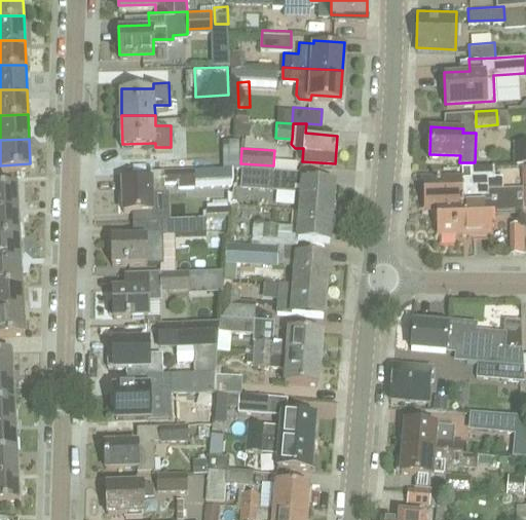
[(236,180),(235,159),(196,162),(197,182),(236,180)]
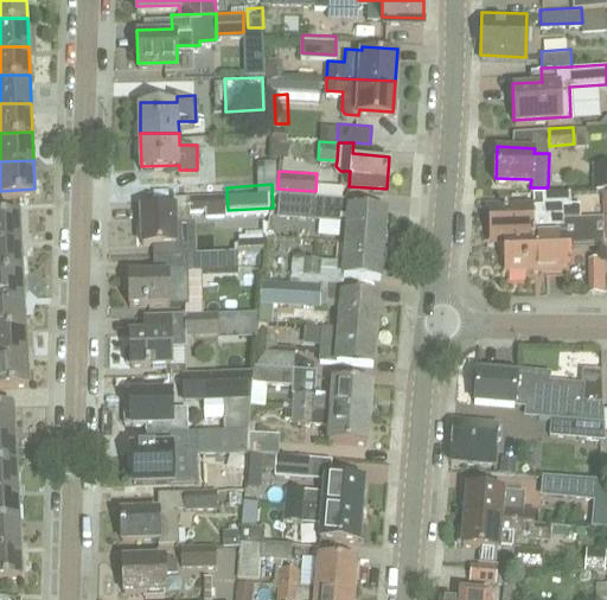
[(569,186),(548,187),(543,187),(544,200),(490,203),(491,236),(505,236),(532,235),(532,222),(563,221),(563,218),(562,200),(570,200),(569,186)]
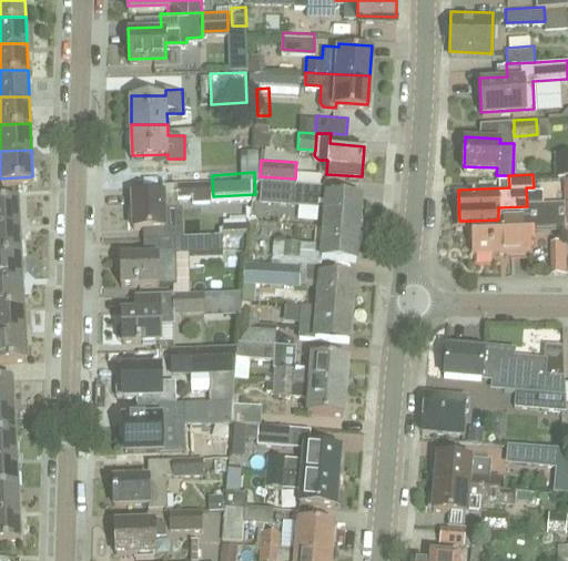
[(260,176),(259,195),(297,197),(297,200),(325,202),(325,191),(322,190),(323,182),(260,176)]
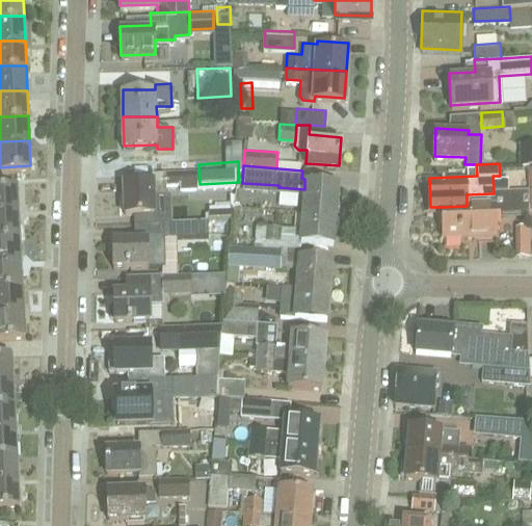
[(154,210),(153,190),(166,190),(165,183),(181,183),(181,186),(196,186),(195,168),(165,169),(165,171),(151,171),(152,178),(124,180),(126,211),(154,210)]
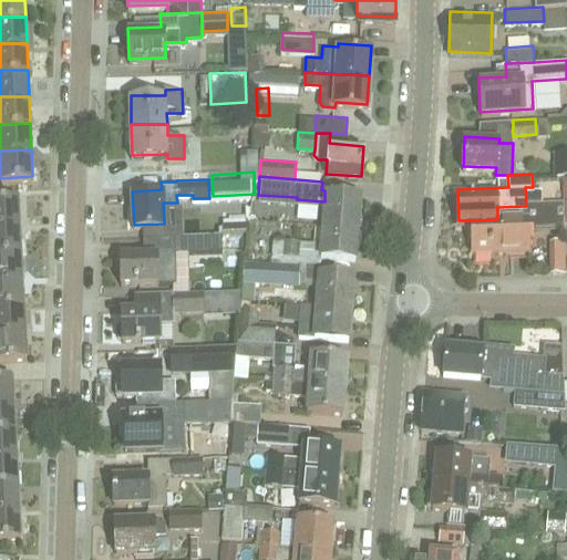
[(325,201),(322,224),(358,227),(360,193),(325,190),(325,201)]
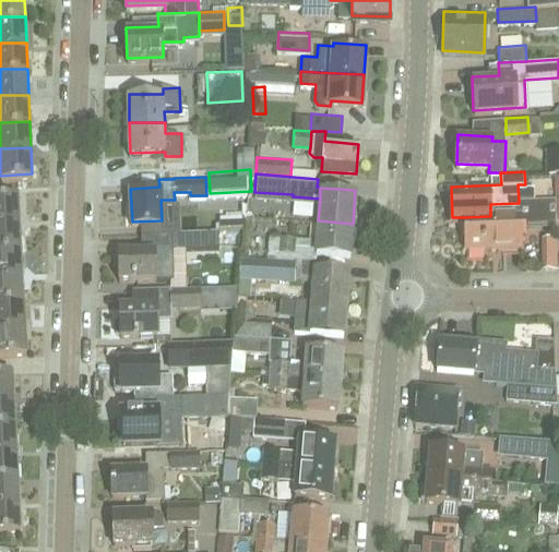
[(0,218),(20,218),(18,192),(0,192),(0,218)]
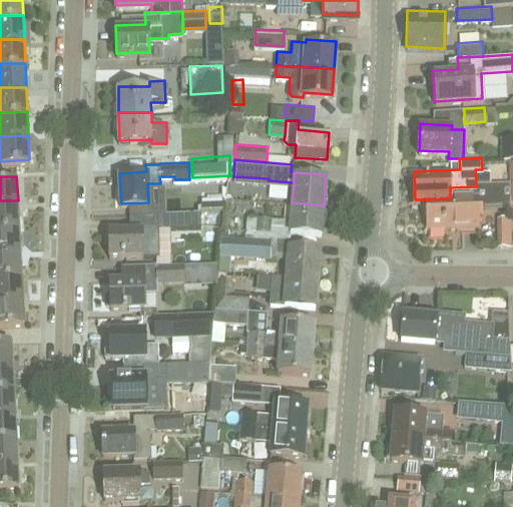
[(505,183),(476,184),(476,186),(450,187),(450,198),(427,199),(428,223),(456,222),(456,223),(478,222),(477,198),(505,197),(505,183)]
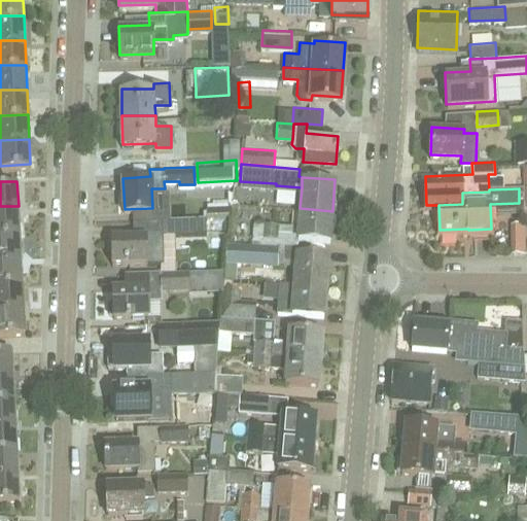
[(206,203),(206,213),(226,213),(226,203),(212,203),(206,203)]
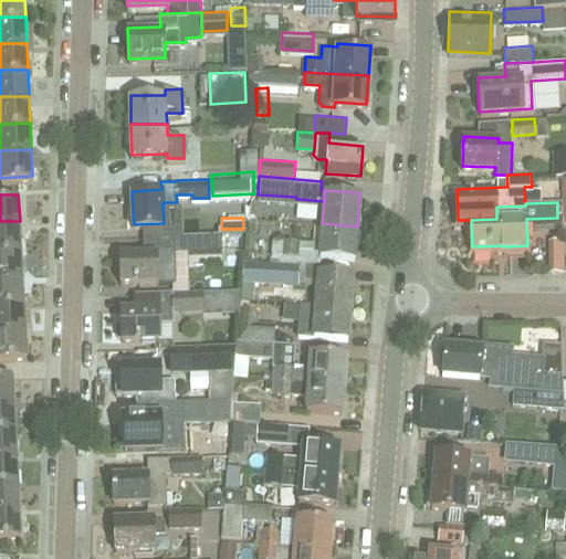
[(0,248),(21,248),(20,221),(0,221),(0,248)]
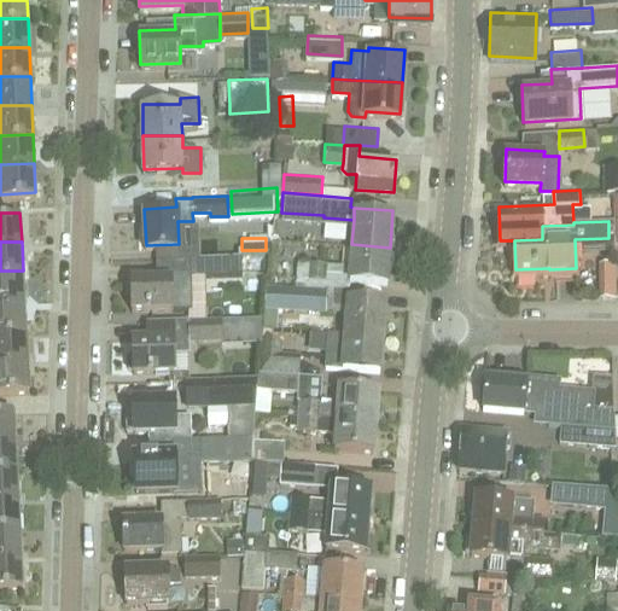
[(351,244),(350,262),(349,277),(386,280),(390,248),(351,244)]
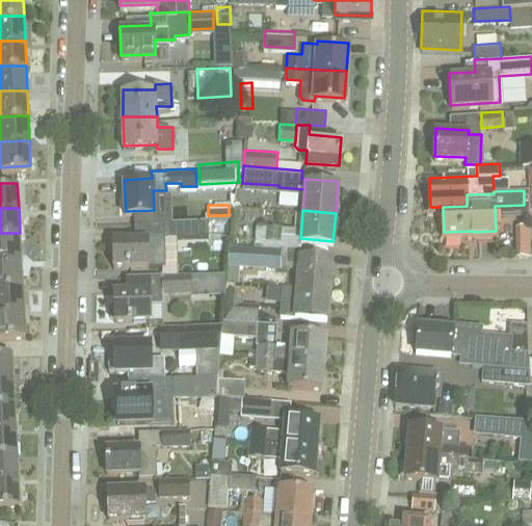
[(207,218),(164,219),(164,235),(208,234),(207,218)]
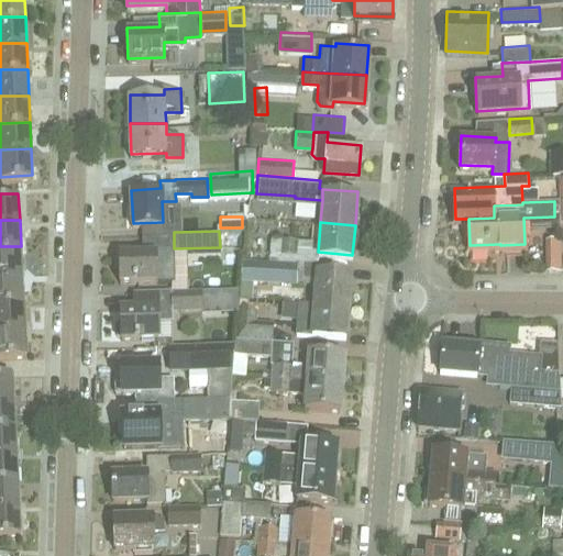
[(268,257),(268,258),(297,259),(307,260),(309,238),(297,237),(283,235),(271,234),(268,257)]
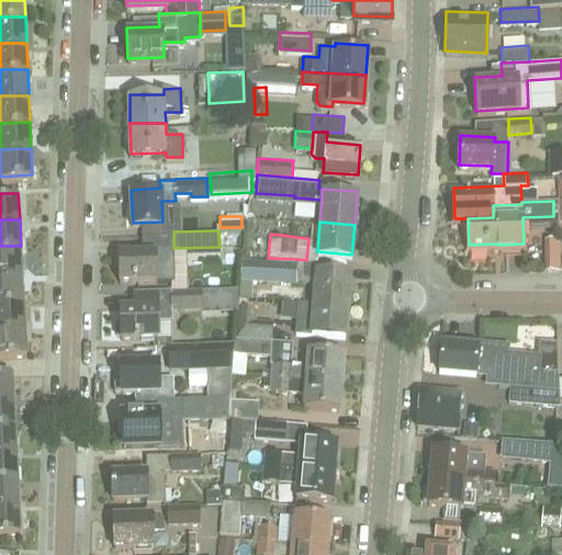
[(0,272),(22,272),(21,246),(0,246),(0,272)]
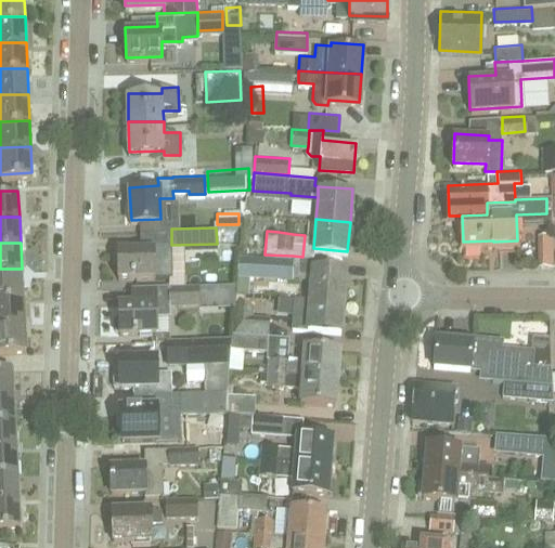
[(154,257),(158,257),(158,244),(117,245),(118,275),(155,274),(154,257)]
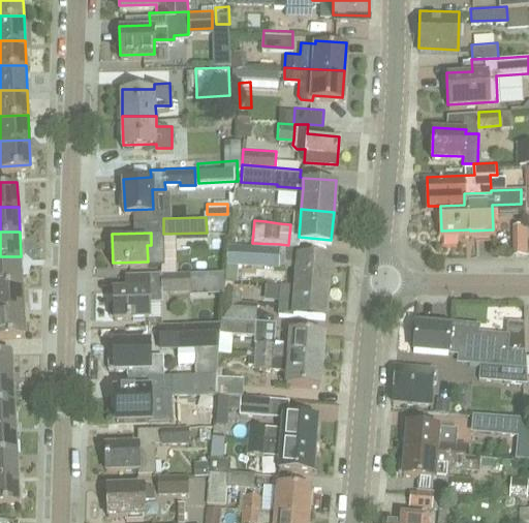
[(278,265),(279,244),(252,243),(228,241),(227,262),(278,265)]
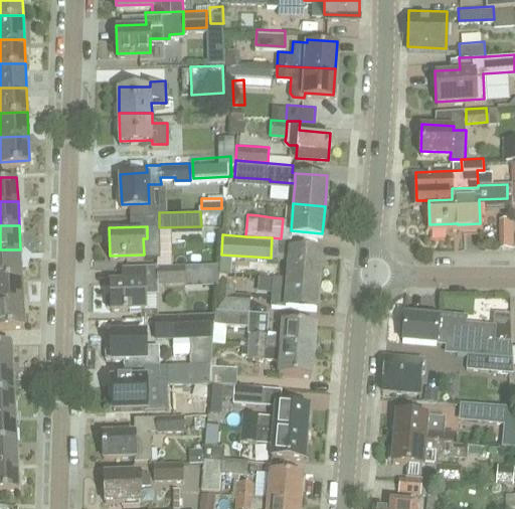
[(290,246),(287,276),(319,278),(321,248),(290,246)]
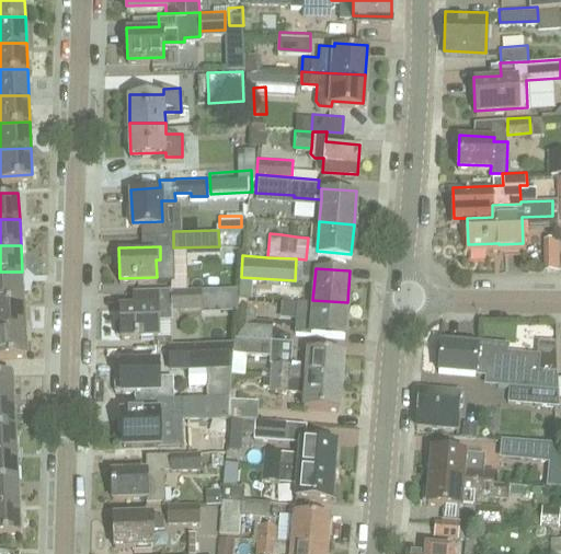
[(0,299),(23,298),(22,272),(0,272),(0,299)]
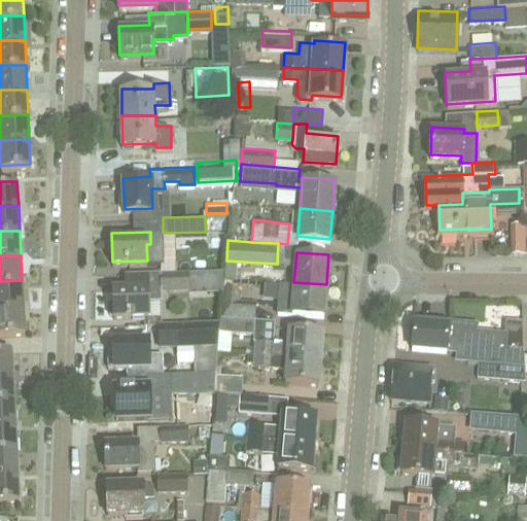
[(124,271),(125,285),(112,285),(113,299),(110,300),(108,302),(108,310),(111,313),(113,313),(113,314),(146,313),(146,299),(162,299),(161,288),(190,288),(189,269),(124,271)]
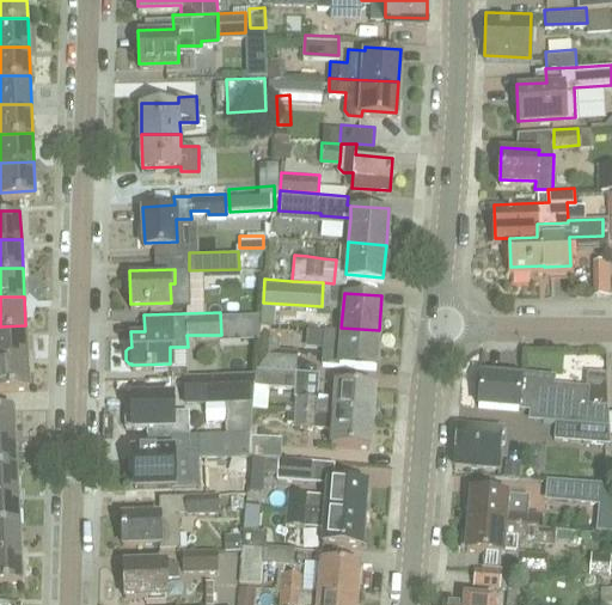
[(0,327),(0,355),(28,354),(25,325),(0,327)]
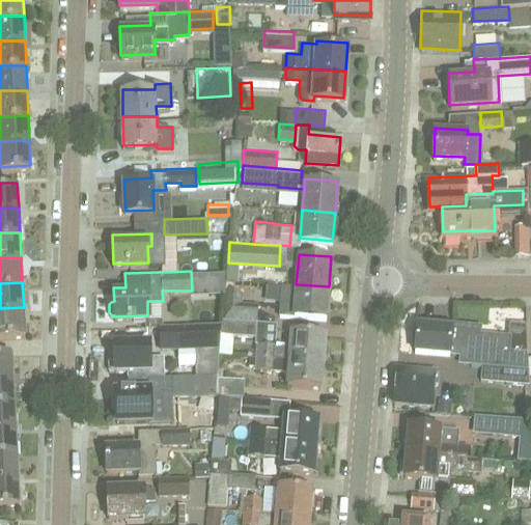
[(327,316),(329,286),(296,284),(295,302),(281,301),(280,312),(327,316)]
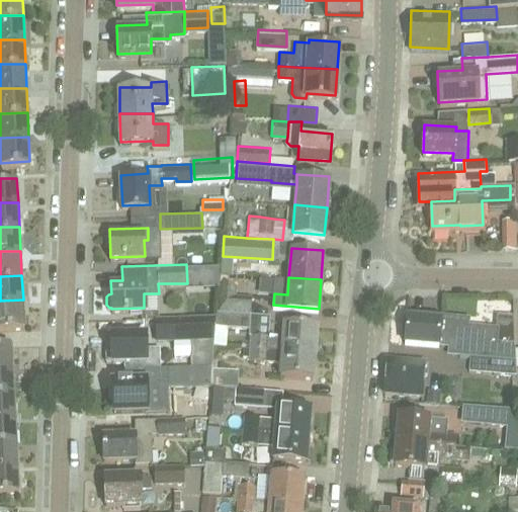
[(222,281),(220,308),(250,311),(251,293),(233,292),(233,282),(222,281)]
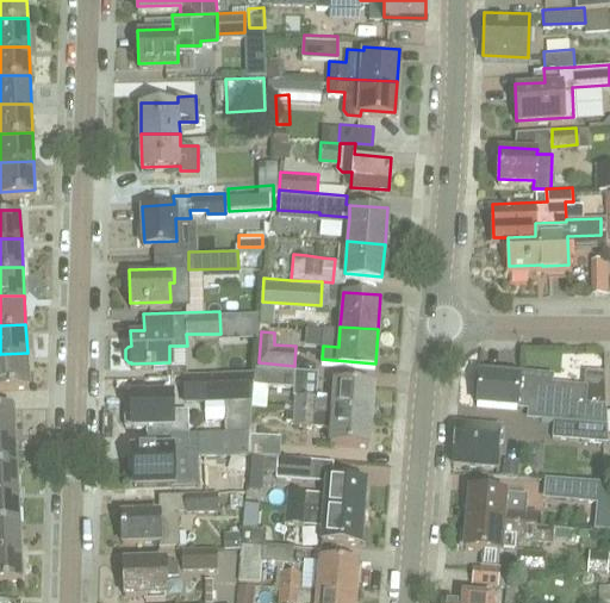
[(0,383),(29,381),(27,353),(0,354),(0,383)]
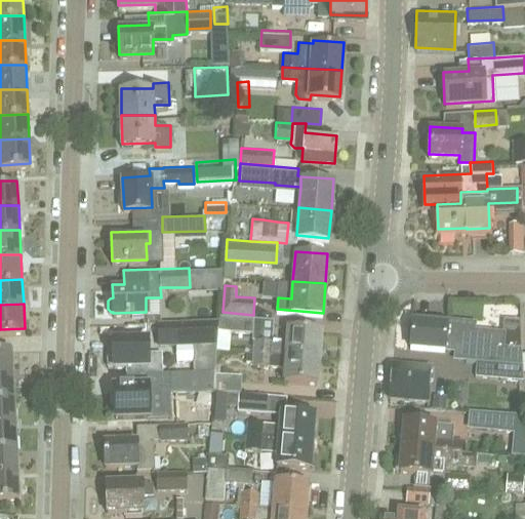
[(288,326),(287,342),(271,340),(271,338),(273,338),(274,317),(253,316),(252,337),(253,337),(253,350),(319,355),(321,329),(288,326)]
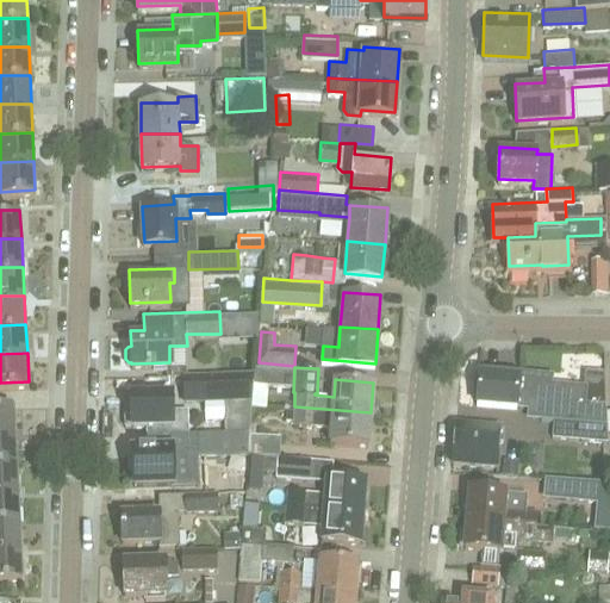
[(584,401),(585,383),(584,383),(551,380),(552,371),(518,368),(518,373),(479,370),(477,399),(516,403),(516,399),(542,402),(541,415),(607,421),(605,402),(604,402),(584,401)]
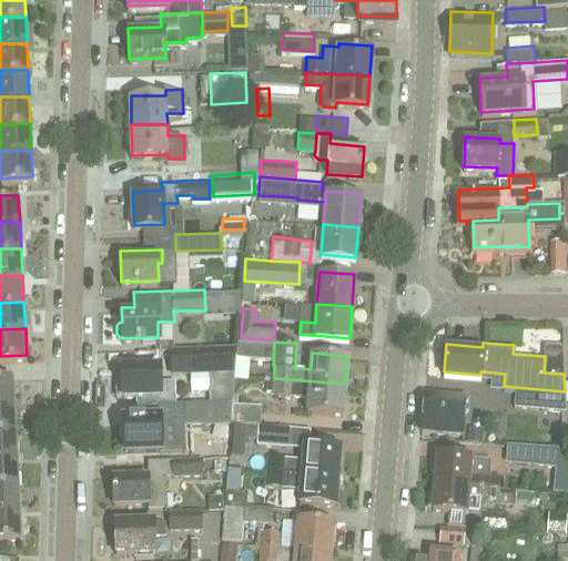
[(545,356),(544,373),(563,374),(561,344),(545,343),(544,356),(545,356)]
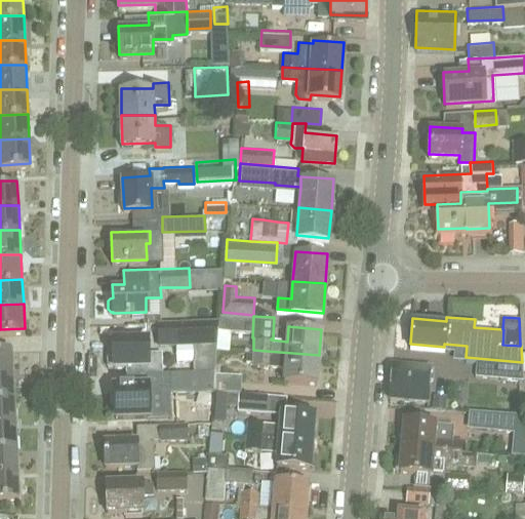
[(159,322),(159,343),(195,342),(216,342),(218,321),(159,322)]
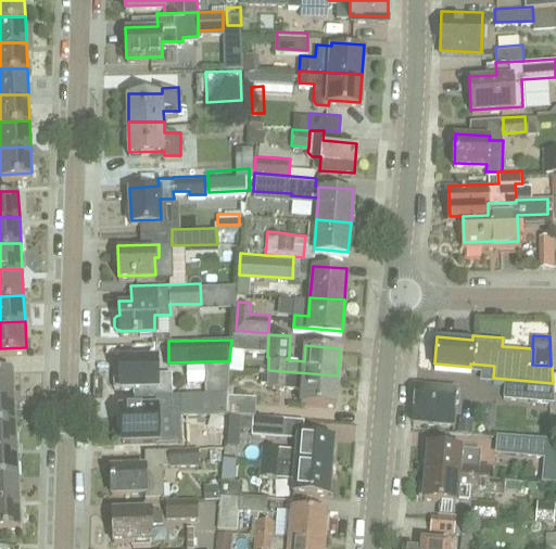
[(119,359),(113,359),(114,385),(121,385),(121,386),(135,385),(135,393),(146,393),(169,392),(169,372),(156,372),(155,357),(119,358),(119,359)]
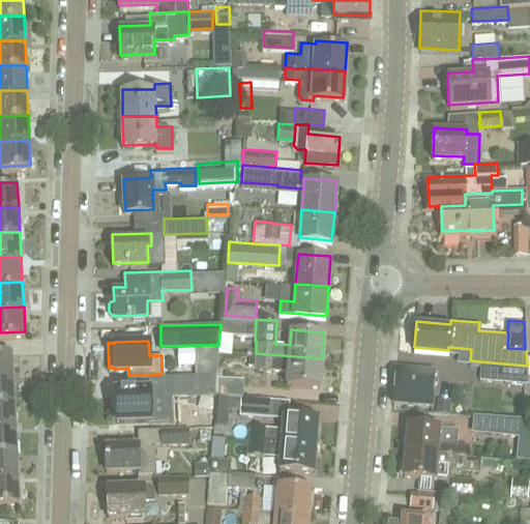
[(197,345),(197,373),(216,373),(218,345),(197,345)]
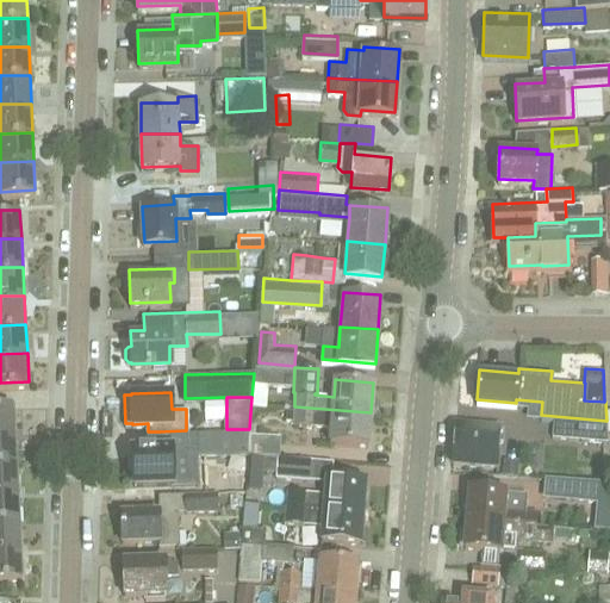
[(0,402),(0,431),(14,431),(12,402),(0,402)]
